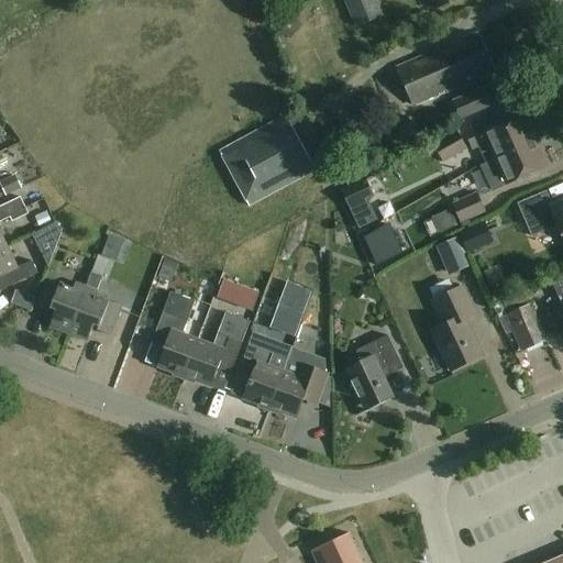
[(384,17),(377,0),(343,0),(355,29),(384,17)]
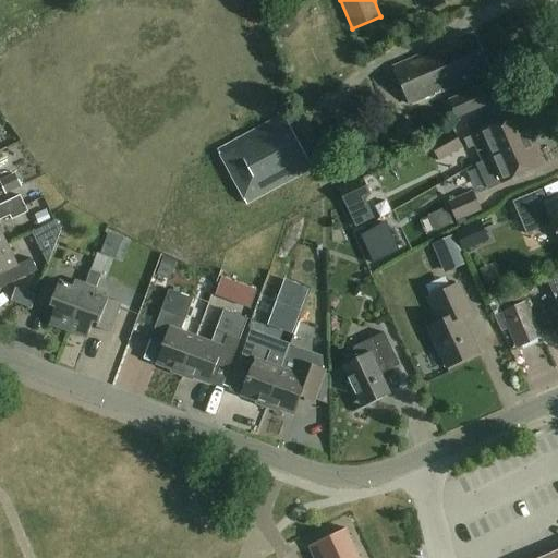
[(452,0),(425,0),(429,10),(452,0)]
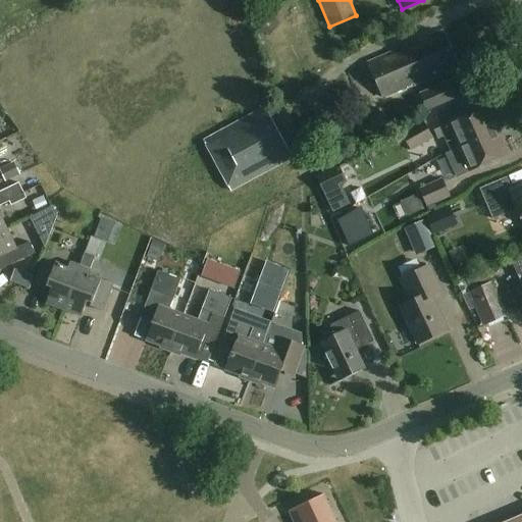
[(454,60),(442,33),(368,63),(382,98),(427,80),(431,91),(420,95),(426,110),(457,97),(451,83),(445,86),(441,76),(457,70),(453,60),(454,60)]
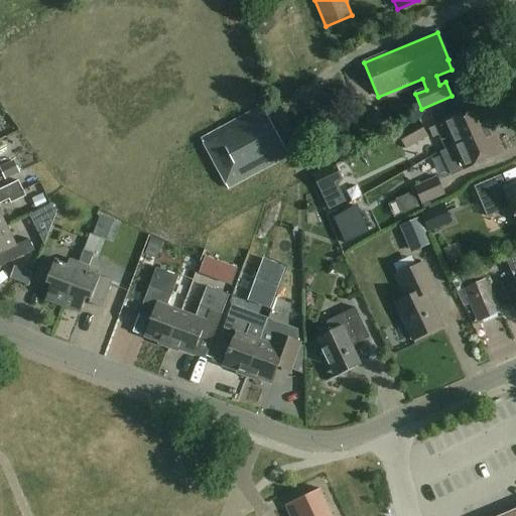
[(436,137),(443,151),(452,147),(493,129),(488,120),(486,121),(479,106),(427,130),(431,139),(436,137)]
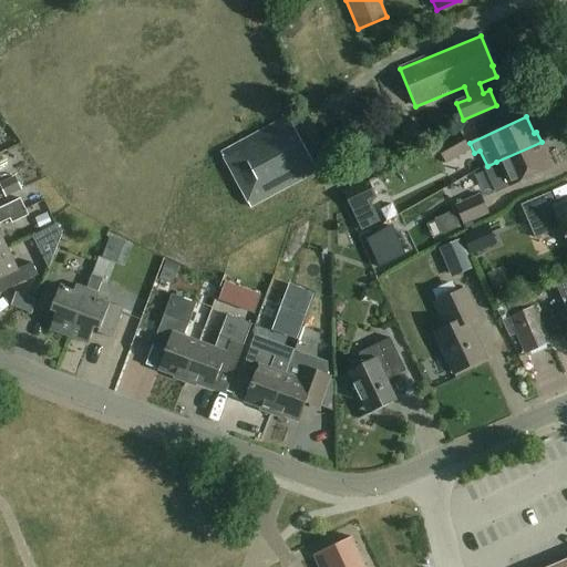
[(318,172),(288,117),(222,154),(251,208),(318,172)]
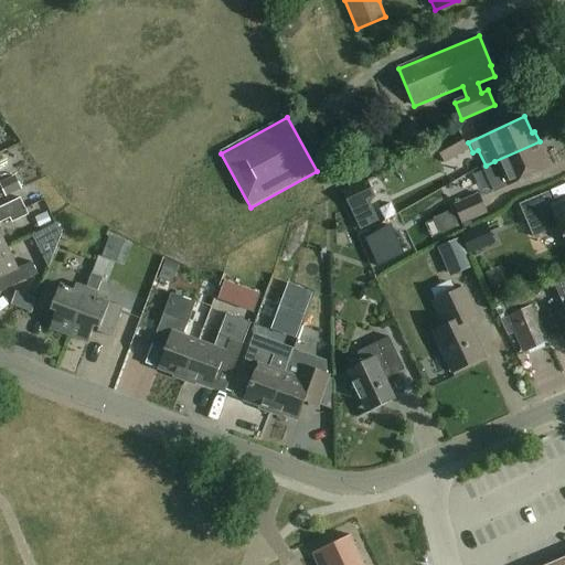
[(436,136),(429,123),(404,137),(411,149),(436,136)]
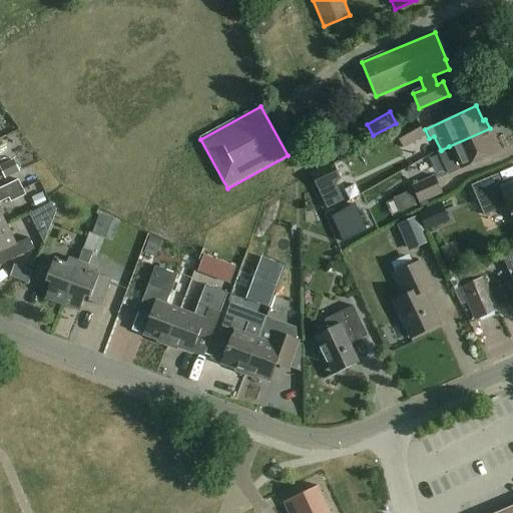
[(427,136),(419,120),(395,132),(402,147),(427,136)]
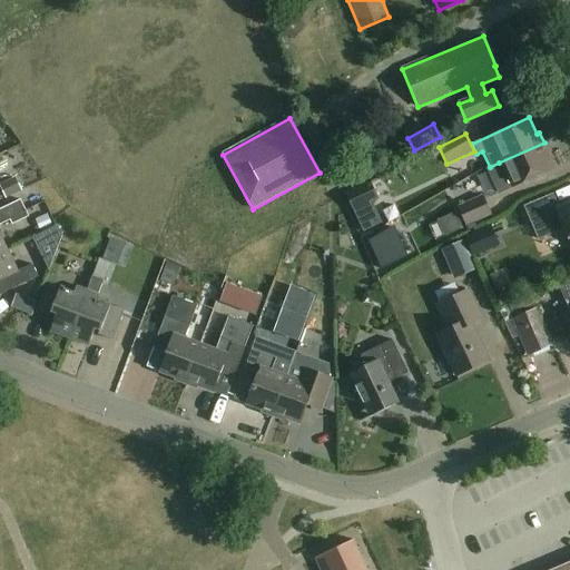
[(544,143),(499,163),(511,189),(553,168),(547,154),(549,153),(544,143)]
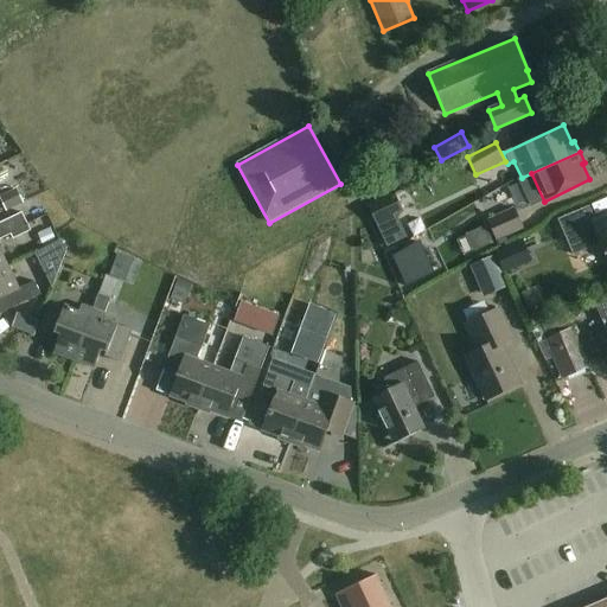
[(510,192),(519,213),(541,205),(531,183),(510,192)]
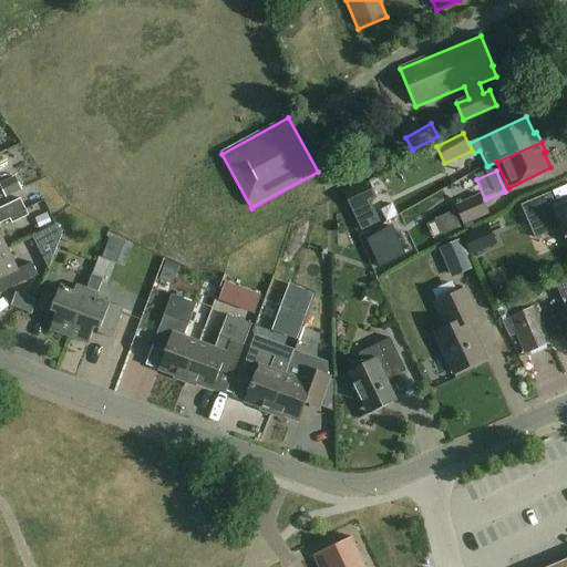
[(22,191),(16,176),(0,183),(0,184),(7,198),(22,191)]
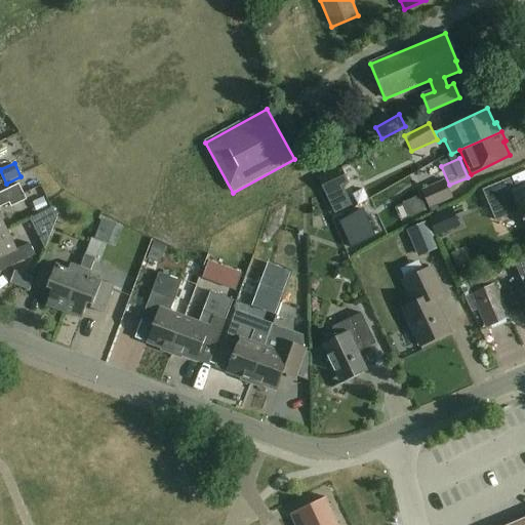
[(454,199),(445,180),(423,191),(432,209),(454,199)]
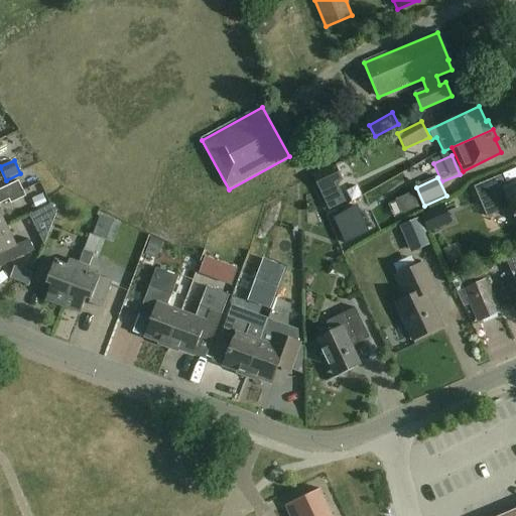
[(515,182),(504,188),(499,177),(480,186),(491,210),(509,202),(515,219),(515,182)]
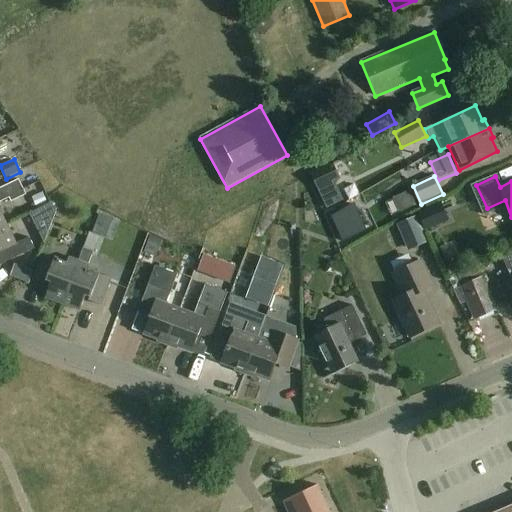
[(0,227),(6,224),(0,211),(0,202),(9,198),(11,202),(25,195),(18,180),(0,189),(0,227)]
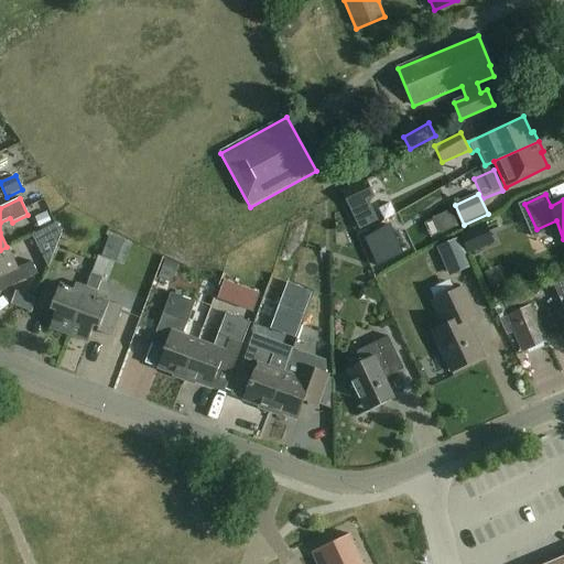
[(497,242),(488,223),(462,235),(470,255),(497,242)]
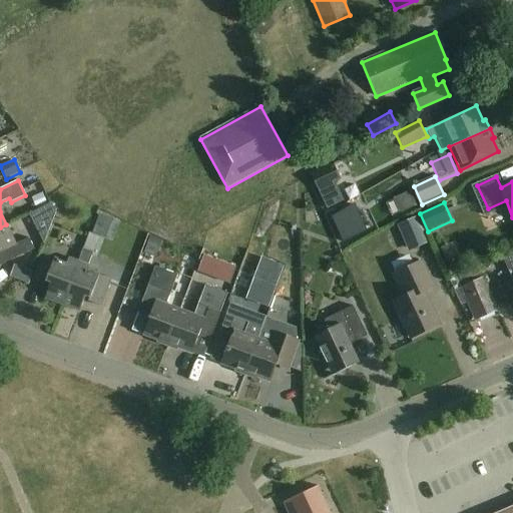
[(16,244),(6,224),(0,227),(0,252),(5,250),(10,262),(34,249),(28,238),(16,244)]
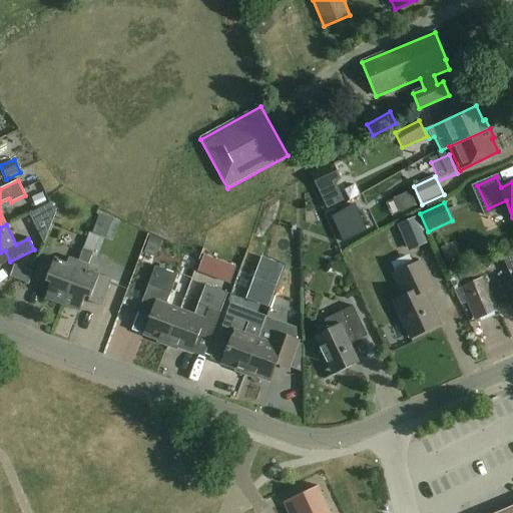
[(78,262),(62,304),(80,311),(84,300),(99,306),(109,280),(86,271),(93,251),(84,247),(78,262)]
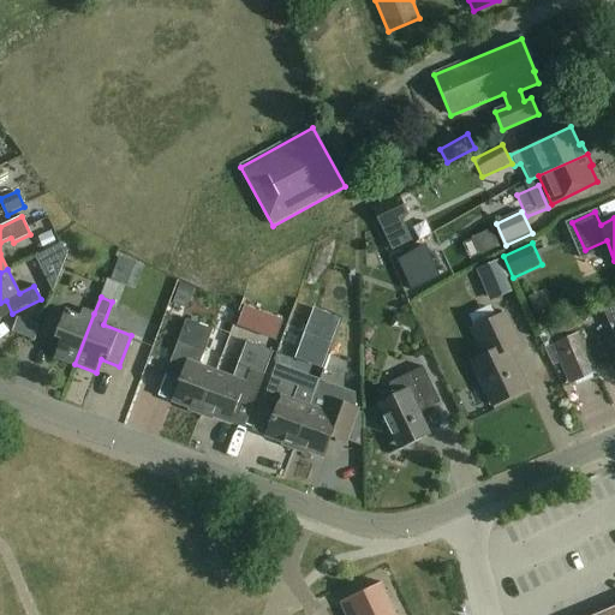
[(75,364),(94,314),(82,310),(79,316),(52,305),(40,336),(59,344),(54,357),(75,364)]
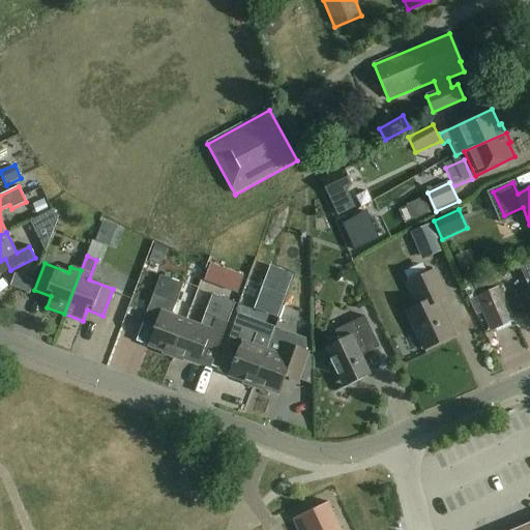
[(528,286),(522,288),(517,292),(528,320),(529,319),(529,263),(521,267),(528,286)]
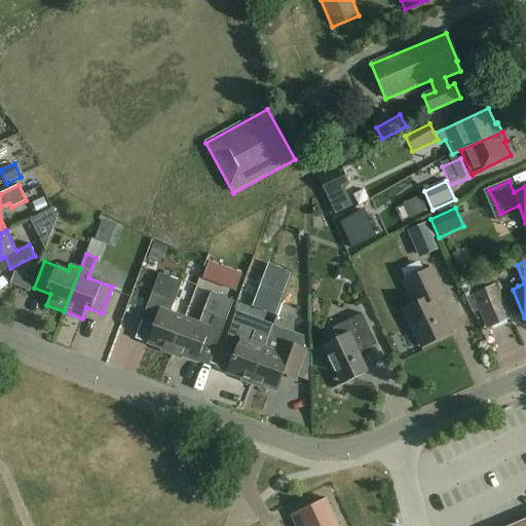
[(445,295),(433,268),(403,282),(413,304),(403,309),(420,346),(450,333),(435,299),(445,295)]
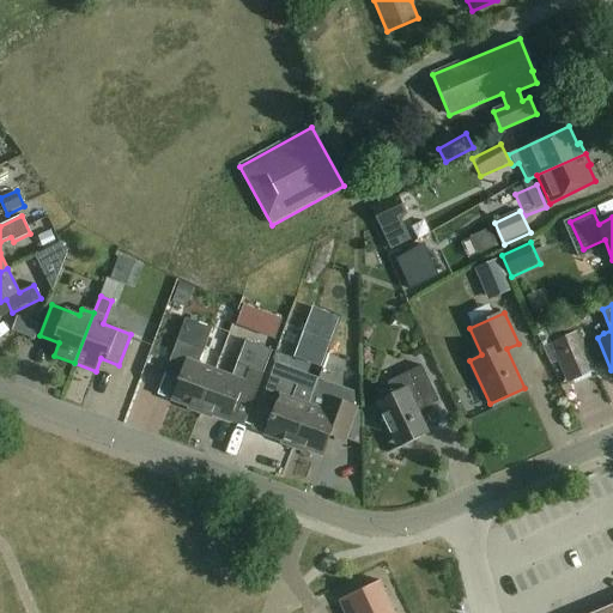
[(176,341),(164,374),(178,378),(170,400),(200,411),(214,370),(201,365),(214,328),(186,317),(176,341)]
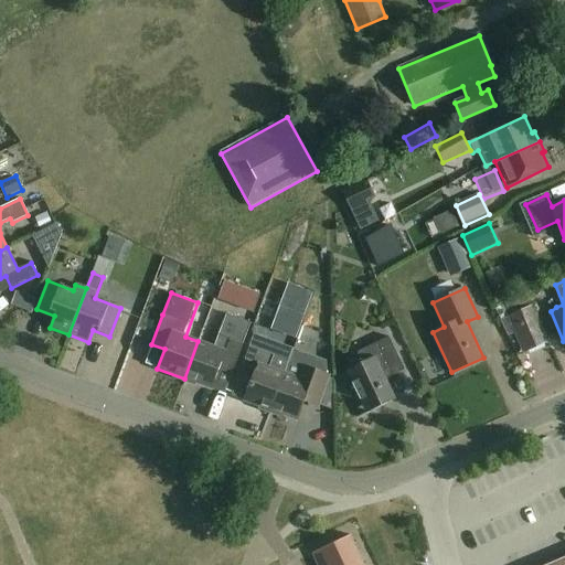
[(25,295),(20,308),(31,312),(36,299),(25,295)]
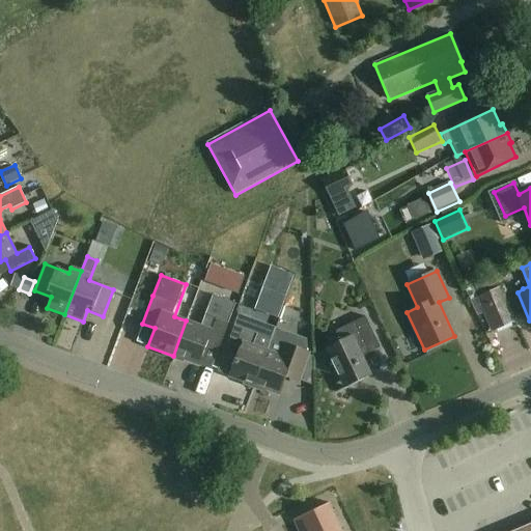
[(515,322),(501,288),(477,299),(492,332),(515,322)]
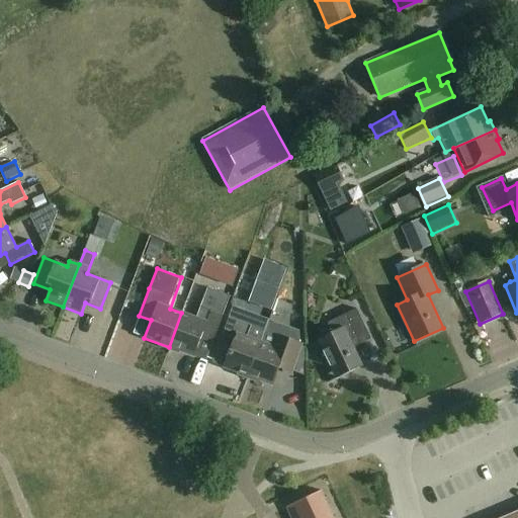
[(195,318),(181,313),(169,347),(193,356),(199,338),(211,343),(229,296),(206,287),(195,318)]
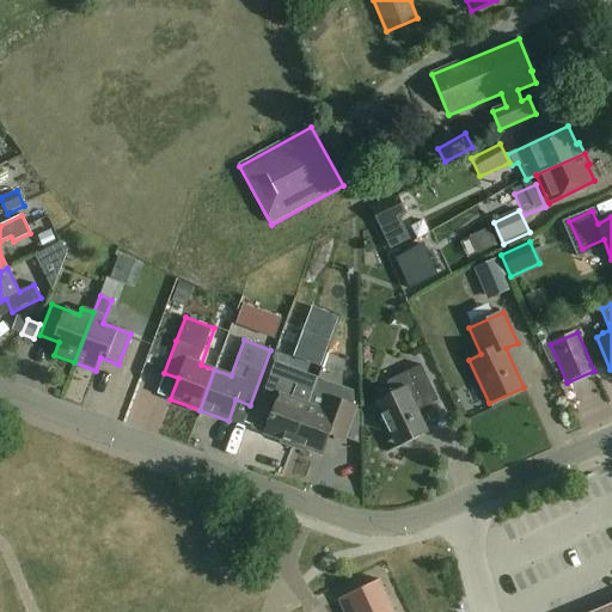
[(307,341),(307,360),(328,360),(329,341),(307,341)]
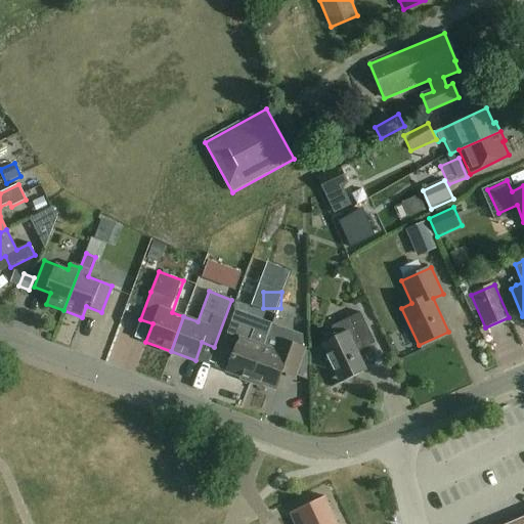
[(372,339),(359,313),(332,326),(323,350),(336,376),(348,380),(365,372),(356,351),(358,345),(372,339)]
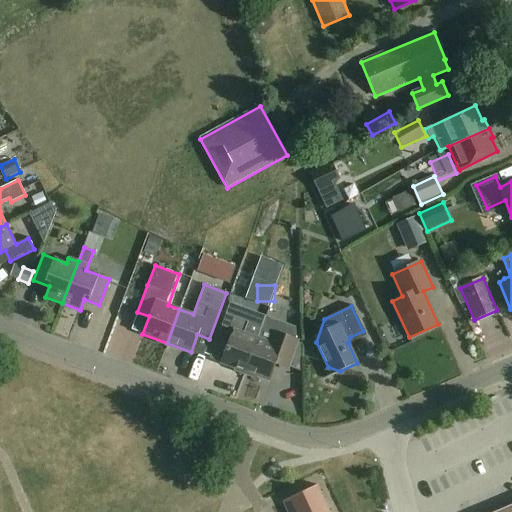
[(220,362),(244,371),(257,338),(243,333),(247,322),(225,314),(215,341),(226,345),(220,362)]
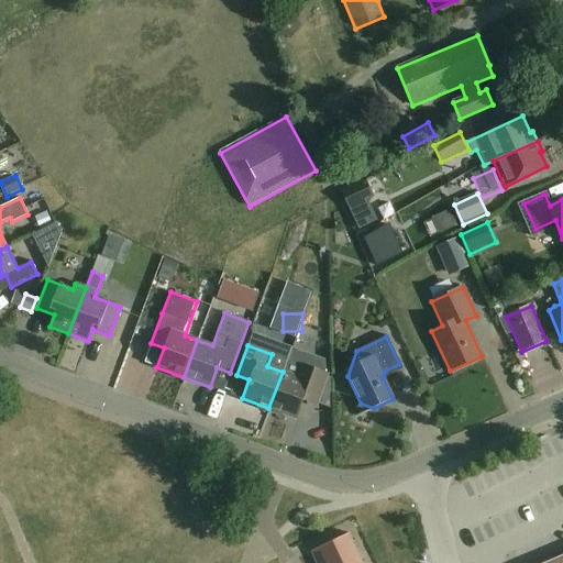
[(283,372),(268,408),(296,418),(302,399),(316,405),(327,375),(302,365),(298,377),(283,372)]
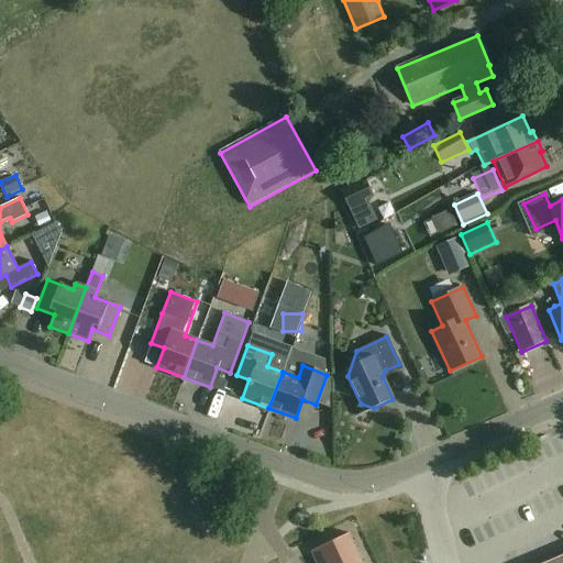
[(363,562),(349,532),(311,550),(311,552),(320,548),(327,562),(363,562)]
